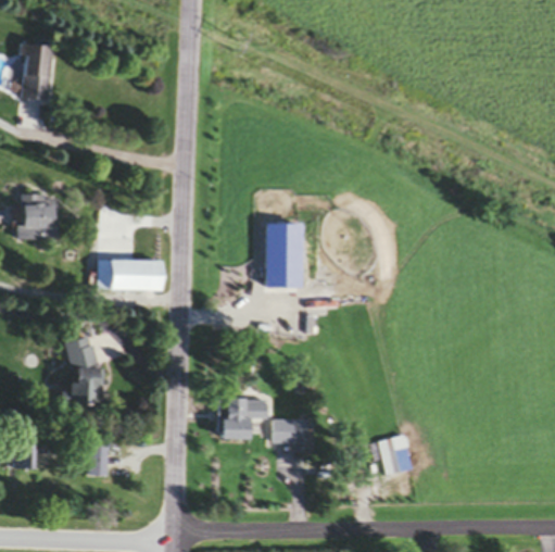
[(50,45),(45,95),(21,92),(25,54),(17,53),(19,41),(50,45)]
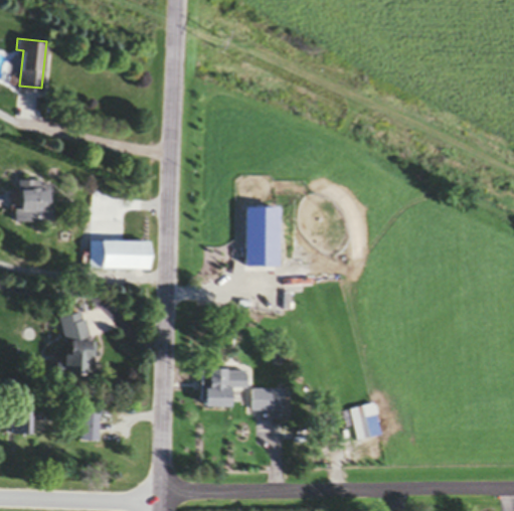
[(52,220),(52,180),(16,180),(16,220),(52,220)]
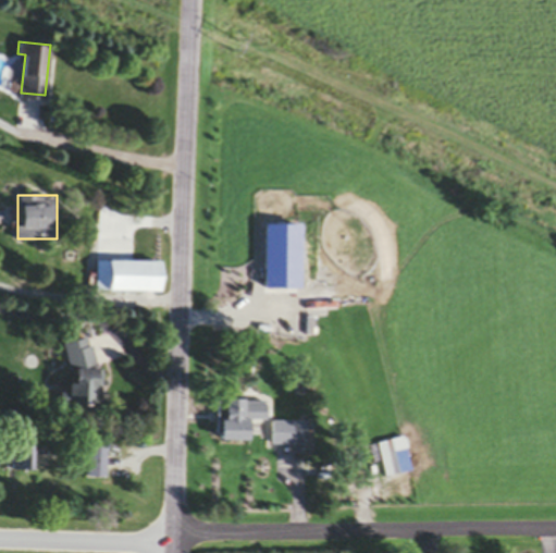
[(96,292),(162,292),(162,260),(96,260),(96,292)]
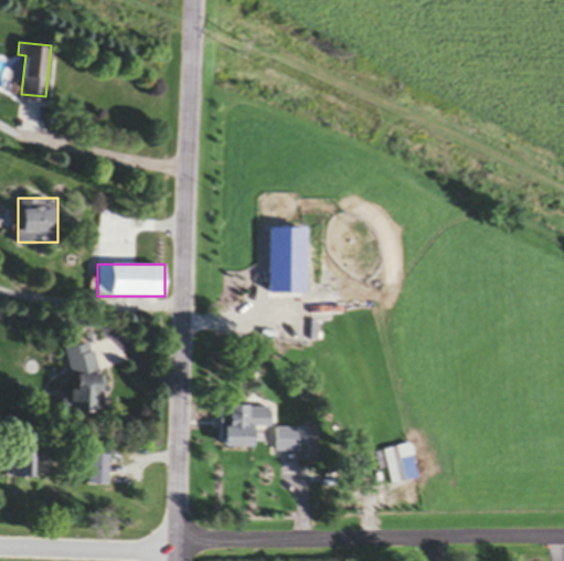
[(61,411),(98,412),(99,346),(67,345),(66,378),(72,378),(72,397),(61,397),(61,411)]
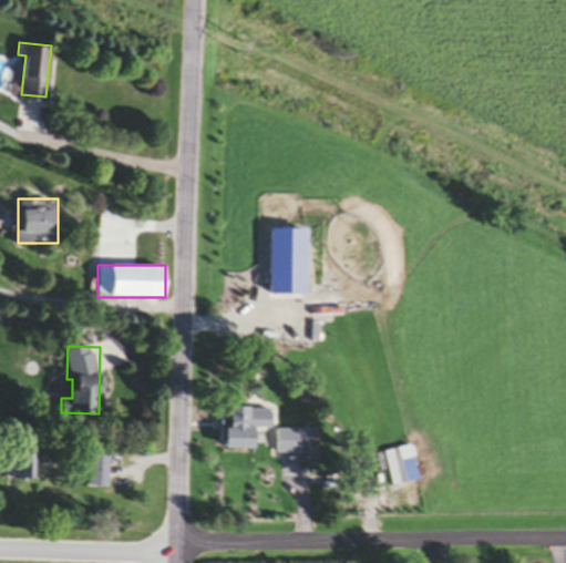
[(226,448),(255,449),(255,428),(271,428),(273,408),(226,407),(226,448)]
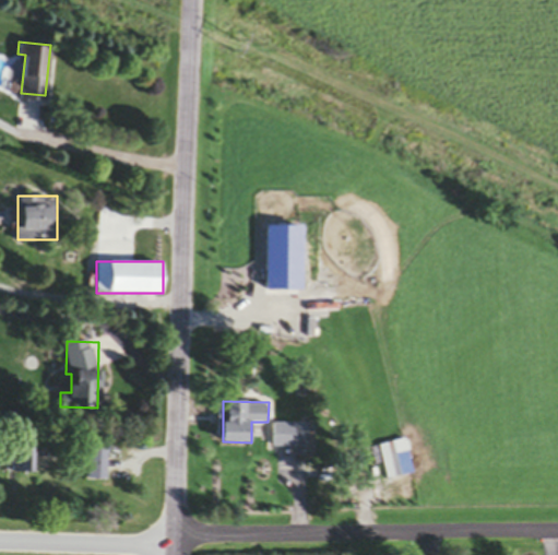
[(274,446),(308,446),(308,422),(274,422),(274,446)]
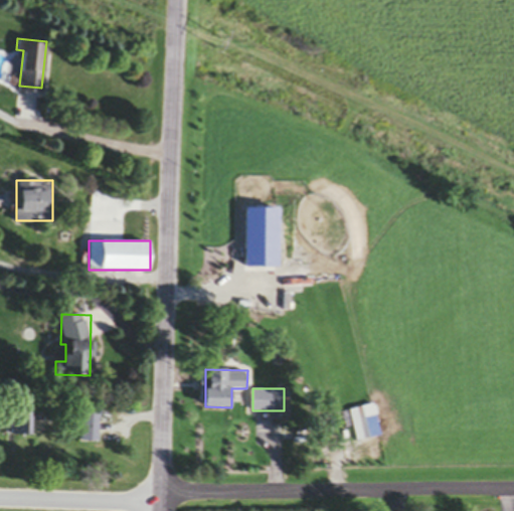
[(29,409),(10,409),(10,434),(29,434),(29,409)]
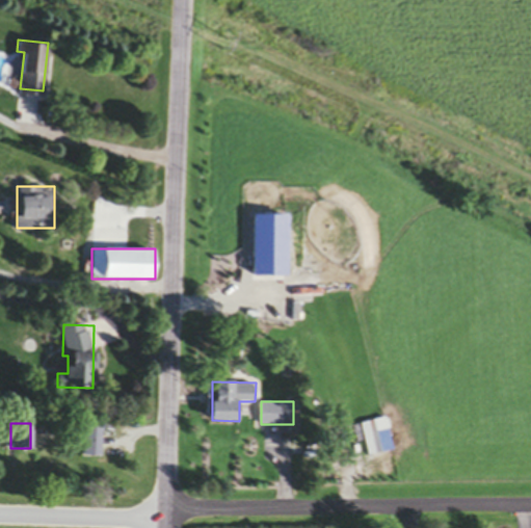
[(100,425),(82,425),(82,454),(100,454),(100,425)]
